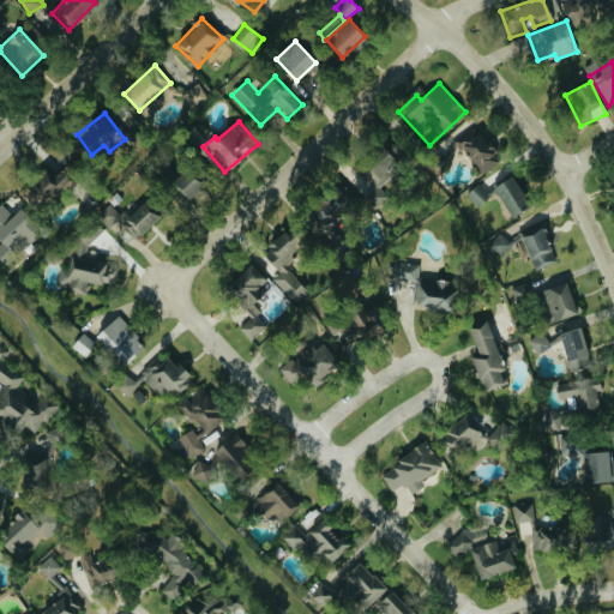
[(498,167),(483,128),(462,136),(476,174),(498,167)]
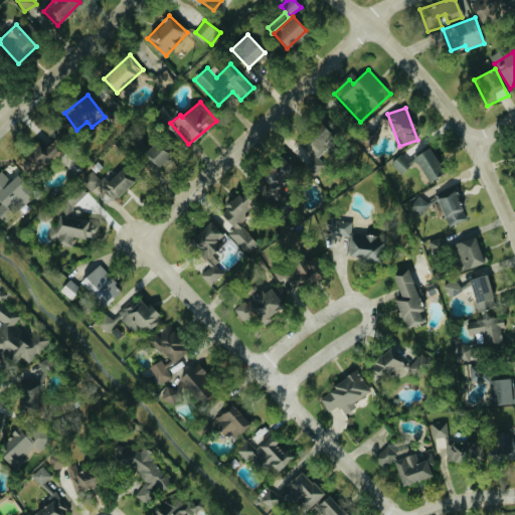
[(339,130),(325,119),(296,154),(310,165),(339,130)]
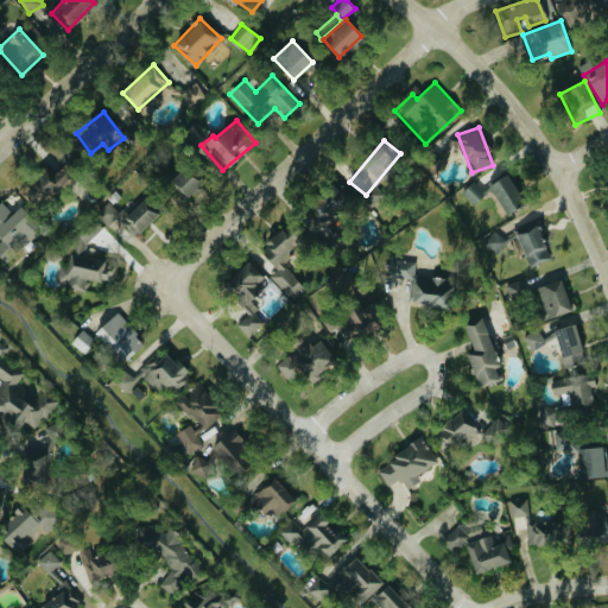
[(67,177),(50,160),(19,190),(35,207),(67,177)]
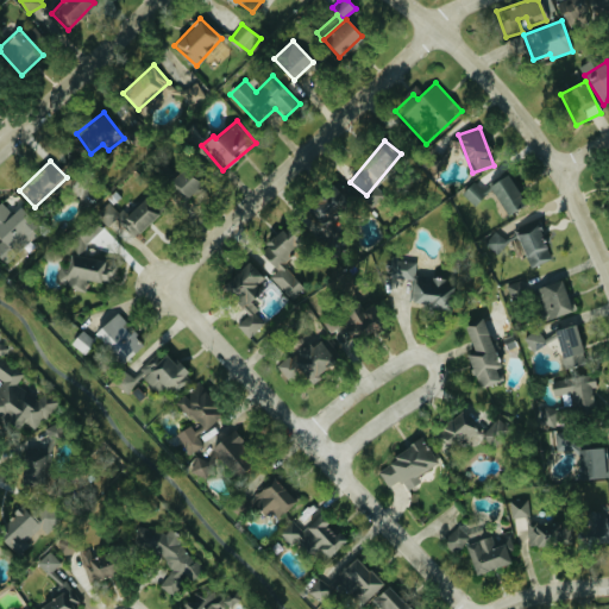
[(200,183),(182,168),(167,186),(186,201),(200,183)]
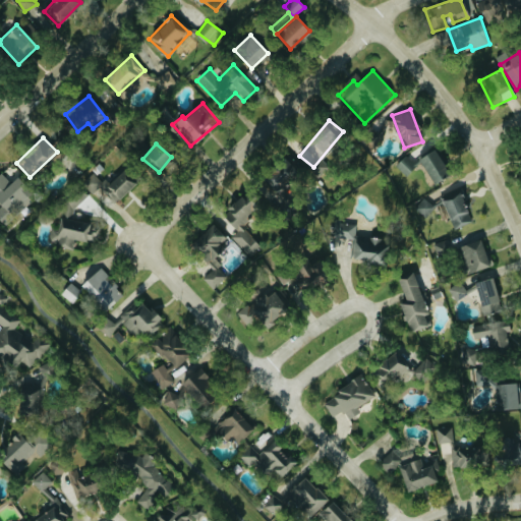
[(449,175),(437,149),(419,157),(431,183),(449,175)]
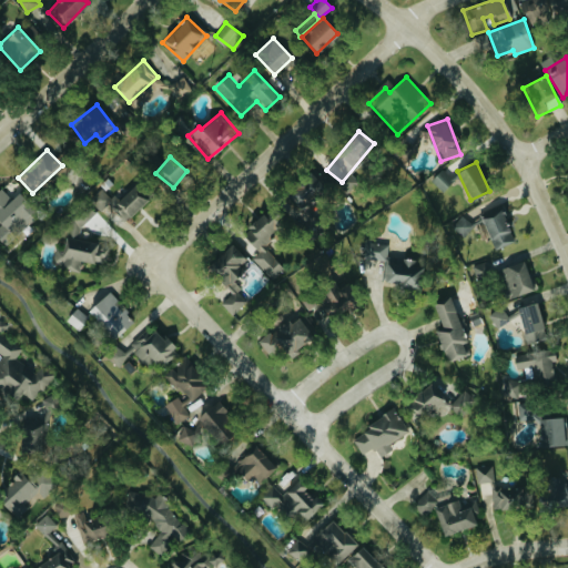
[(444,192),(454,180),(442,170),(432,181),(444,192)]
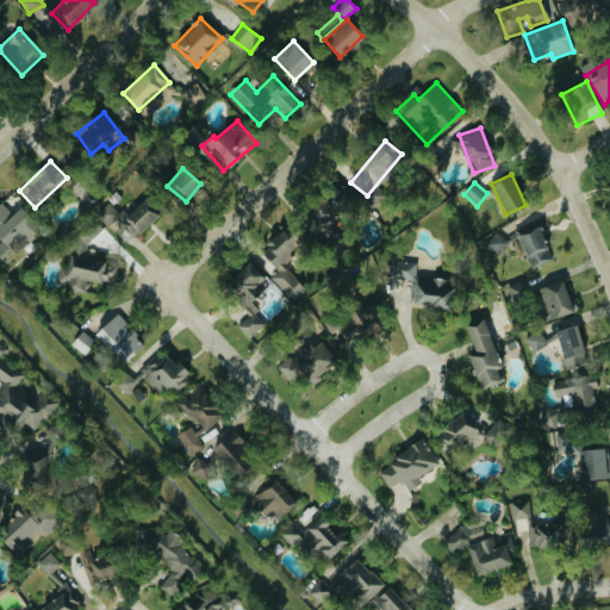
[(350,193),(346,197),(334,185),(307,207),(321,222),(325,217),(332,224),(358,201),(350,193)]
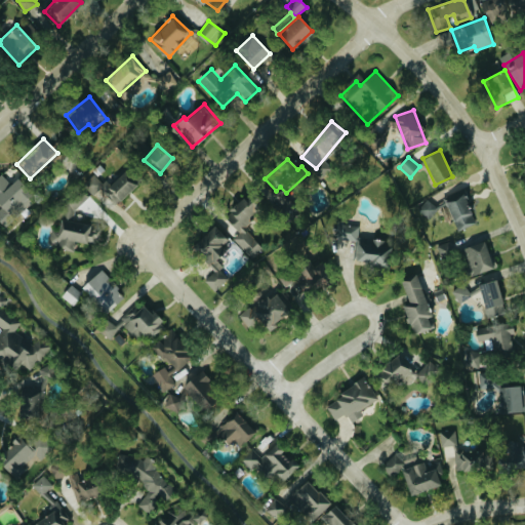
[(119,203),(138,183),(124,169),(106,190),(119,203)]
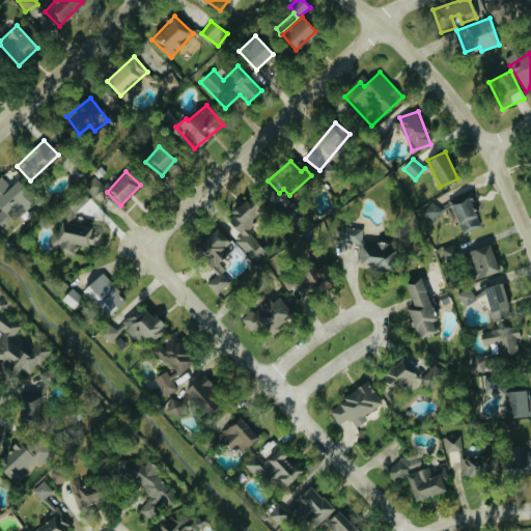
[(94,197),(105,186),(91,173),(81,185),(94,197)]
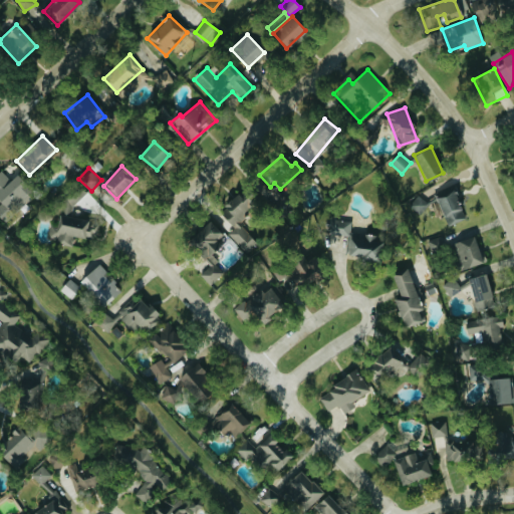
[(0,172),(0,206),(6,214),(9,212),(10,213),(34,196),(18,174),(9,181),(2,171),(0,172)]
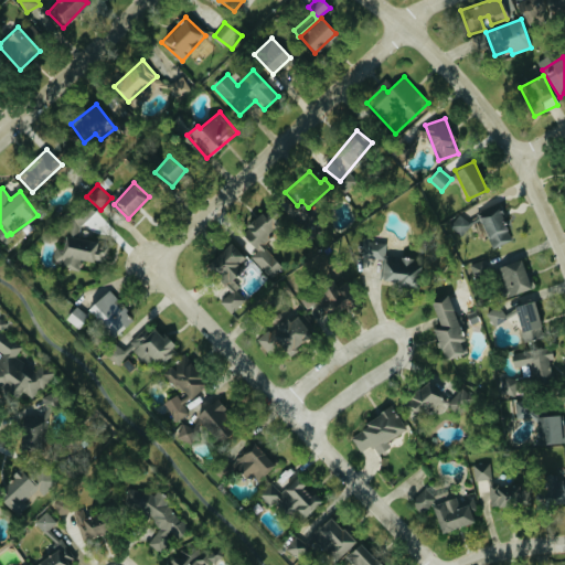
[(88,206),(72,204),(62,265),(81,268),(82,258),(107,263),(109,247),(98,246),(99,242),(84,238),(88,206)]
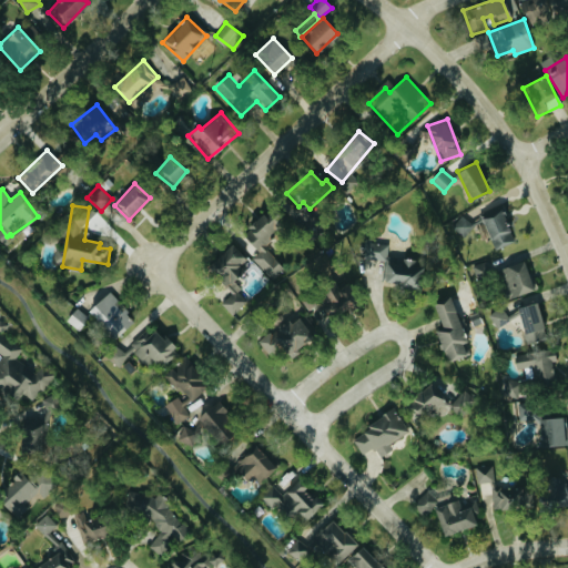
[(274,279),(285,270),(263,243),(290,222),(275,205),(239,235),(274,279)]
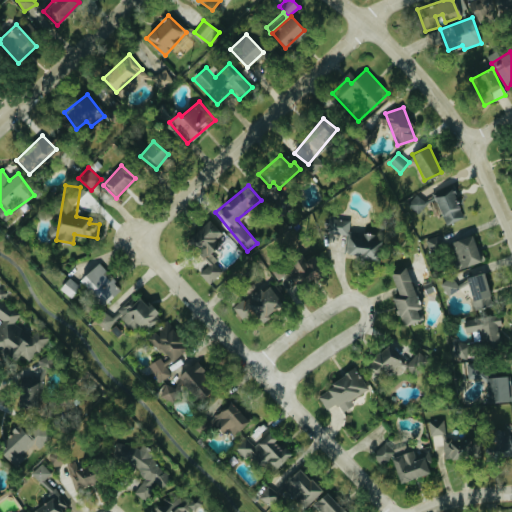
[(434,192),(446,225),(465,218),(453,185),(434,192)]
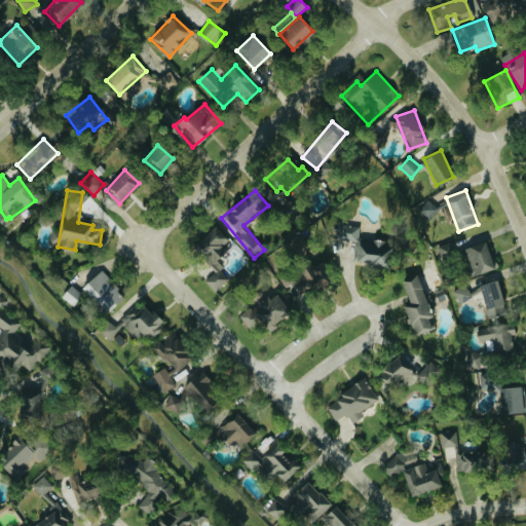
[(438,209),(427,198),(417,211),(427,220),(438,209)]
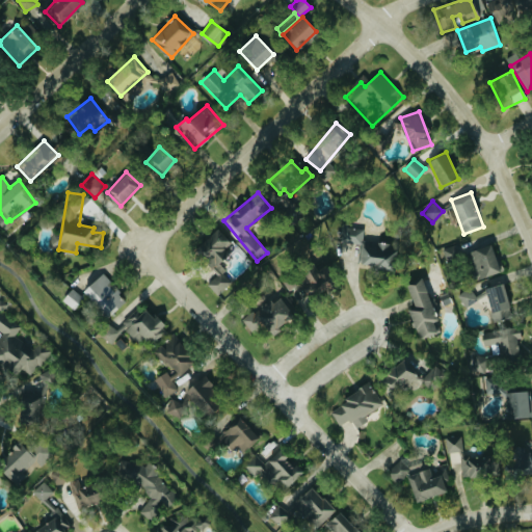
[(361,243),(358,265),(373,266),(373,271),(393,272),(395,243),(363,241),(364,229),(346,228),(345,242),(361,243)]
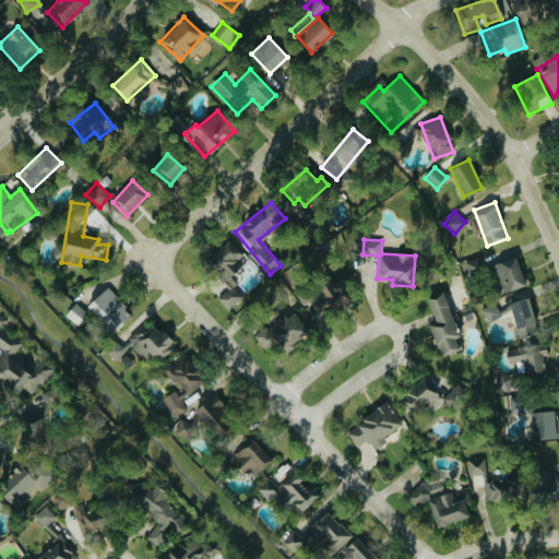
[(229,310),(246,295),(227,275),(246,258),(228,240),(204,263),(228,288),(218,299),(229,310)]
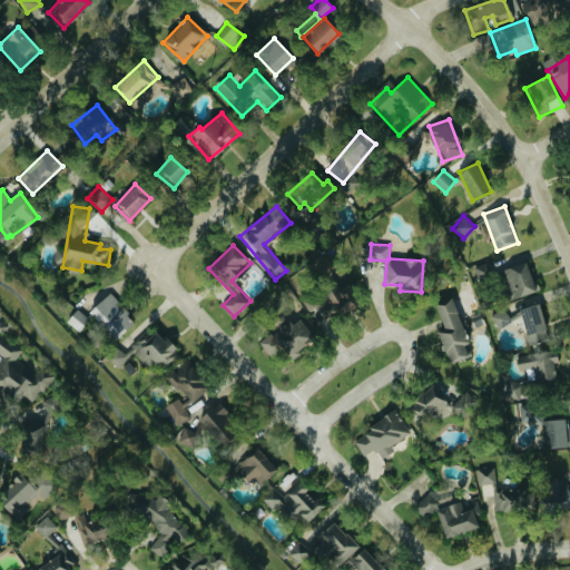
[(474,267),(480,282),(495,276),(490,262),(474,267)]
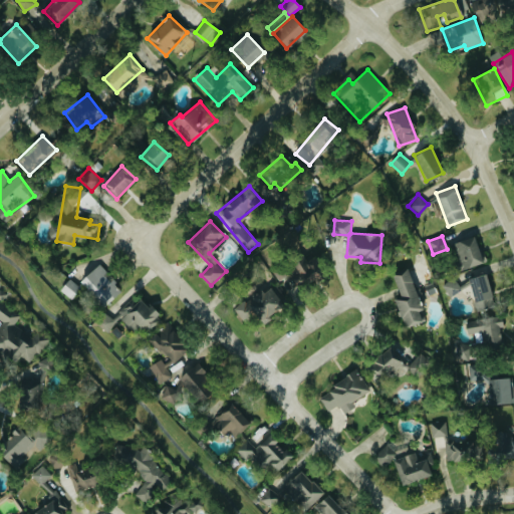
[(483,263),(476,236),(456,241),(463,268),(483,263)]
